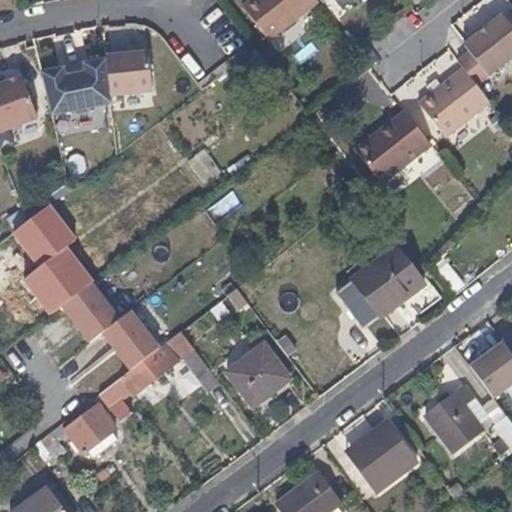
[(274,45),(323,5),(319,0),(257,0),(245,10),(274,45)]
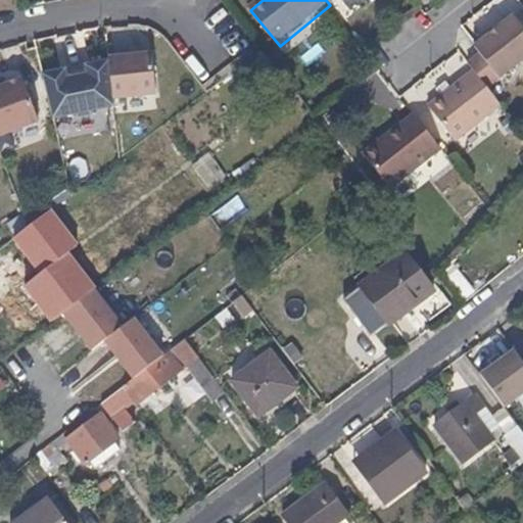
[(490,90),(522,62),(522,29),(515,18),(478,48),(483,55),(470,65),(476,74),(490,90)]
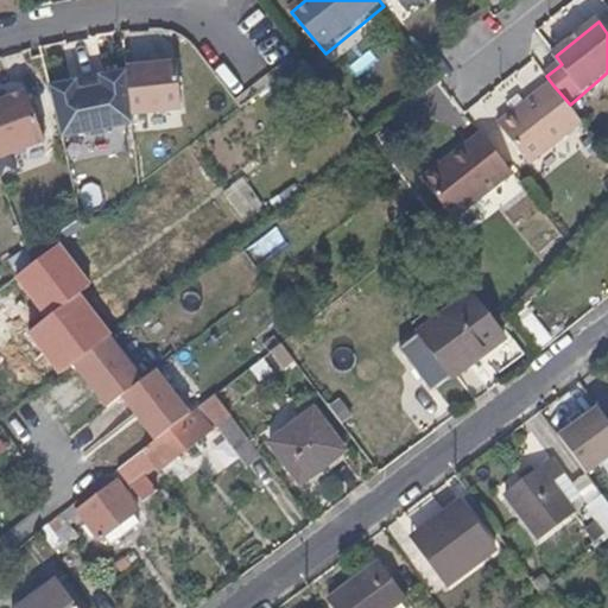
[(182,109),(177,63),(127,69),(127,71),(132,115),(182,109)]
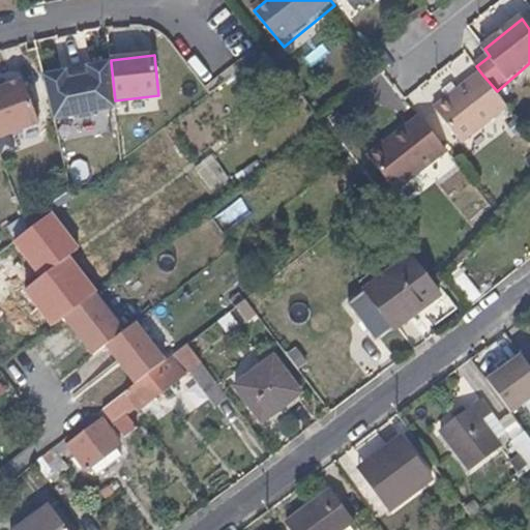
[(115,100),(111,62),(87,66),(88,76),(67,80),(66,69),(43,72),(54,117),(76,114),(78,117),(92,115),(94,110),(116,107),(115,100)]
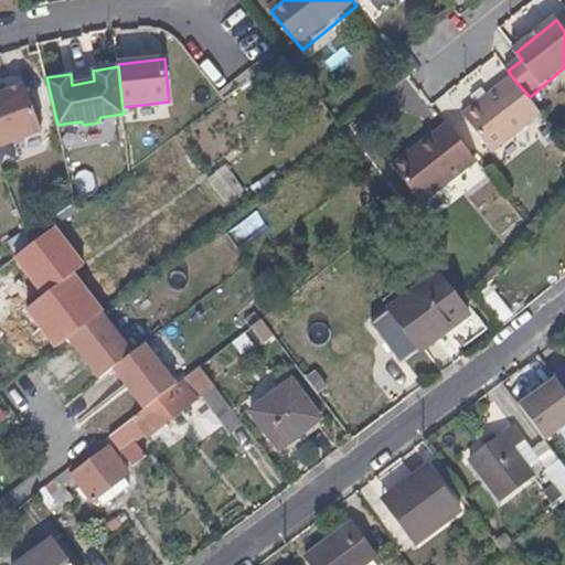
[(94,81),(93,71),(71,74),(72,85),(94,81)]
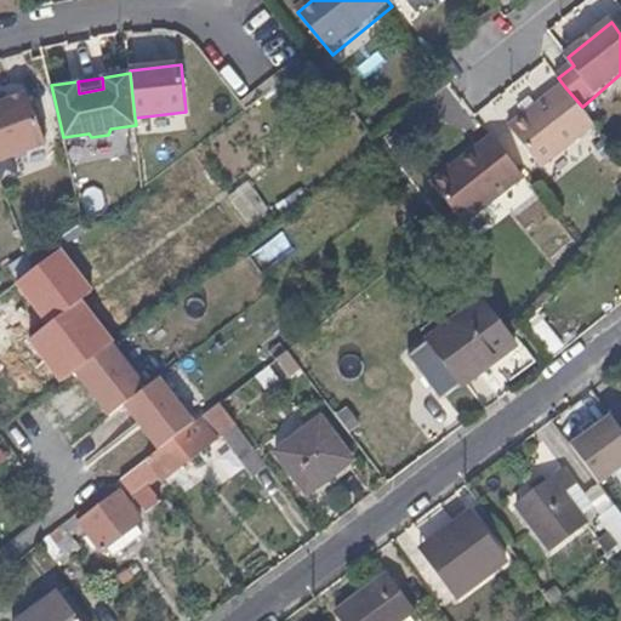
[(543,171),(598,129),(582,107),(565,87),(513,129),(543,171)]
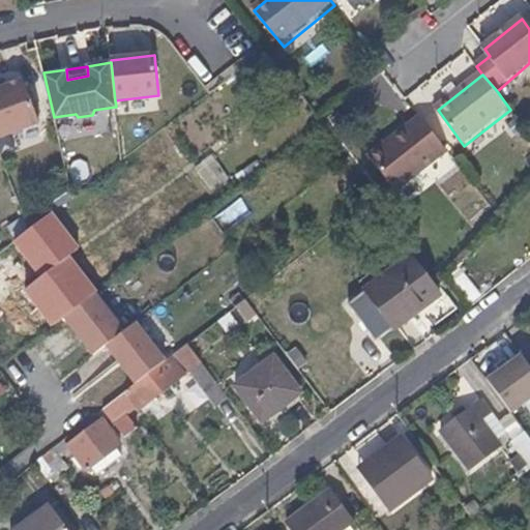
[(0,137),(40,122),(25,80),(0,87),(0,137)]
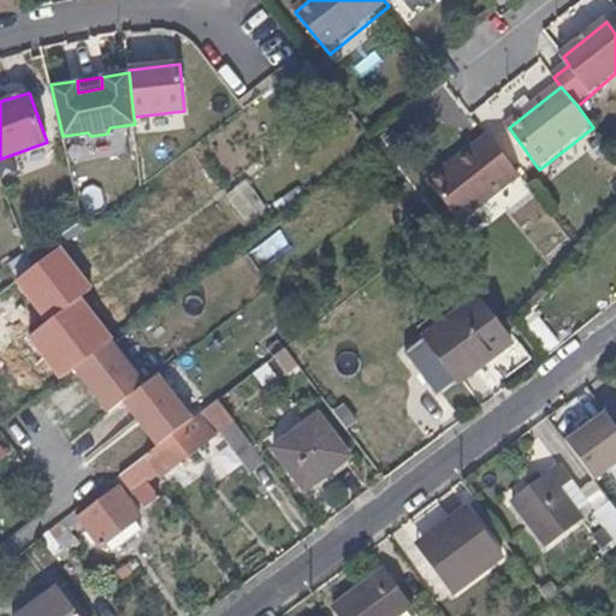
[(463,223),(522,176),(491,136),(432,182),(463,223)]
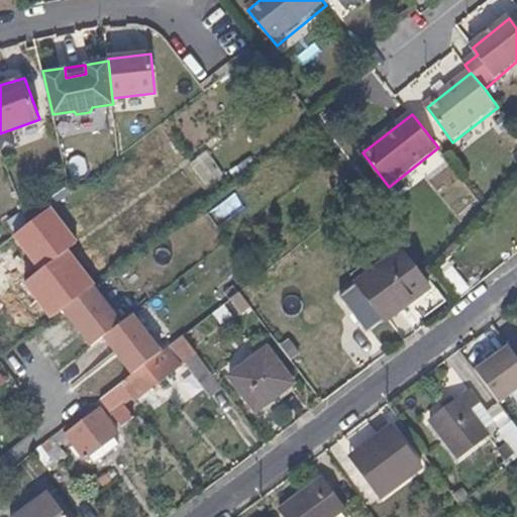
[(205,150),(188,163),(205,187),(222,175),(205,150)]
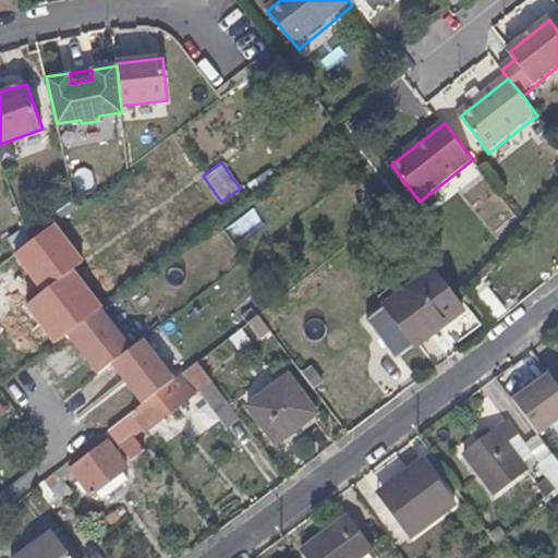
[(407,356),(464,310),(434,270),(387,307),(388,310),(377,317),(407,356)]
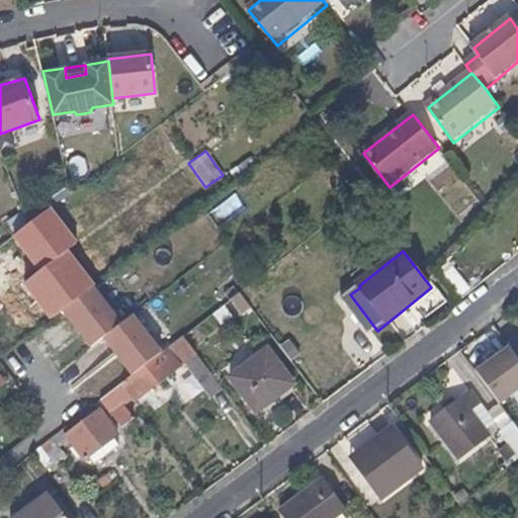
[(377,331),(350,294),(343,300),(371,337),(377,331)]
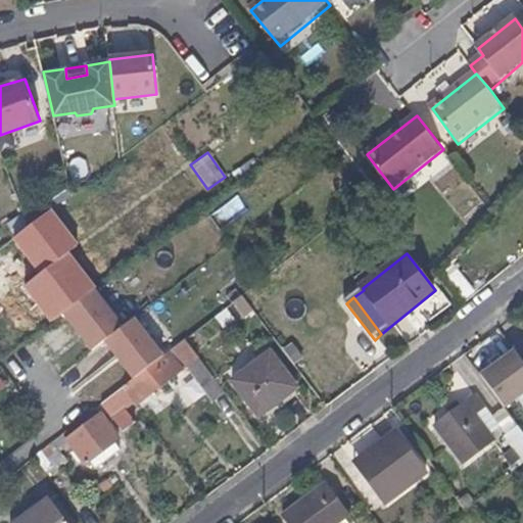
[(162,384),(183,369),(180,363),(183,361),(212,401),(226,391),(186,336),(125,384),(139,402),(150,393),(162,385),(162,384)]
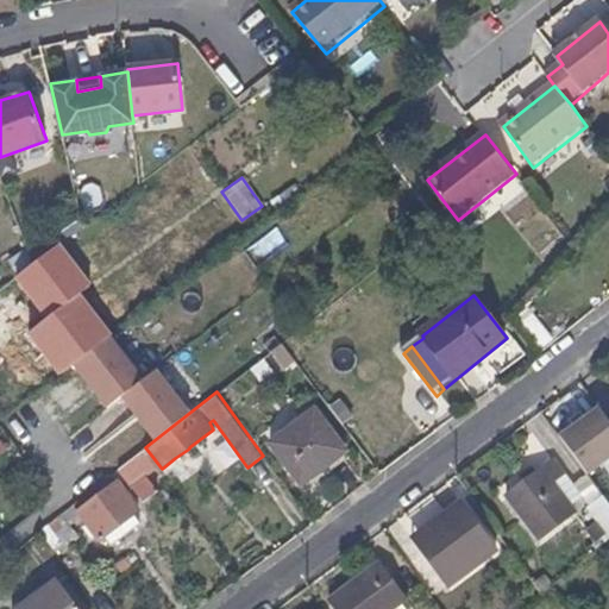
[(302,483),(347,451),(314,408),(271,441),(302,483)]
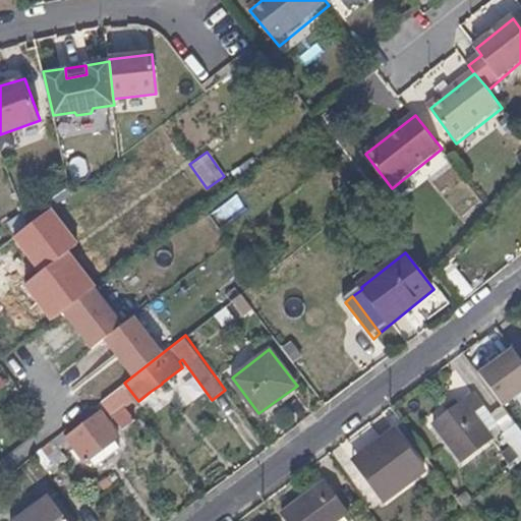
[(161,391),(164,388),(162,383),(162,384),(150,392),(154,395),(161,391)]
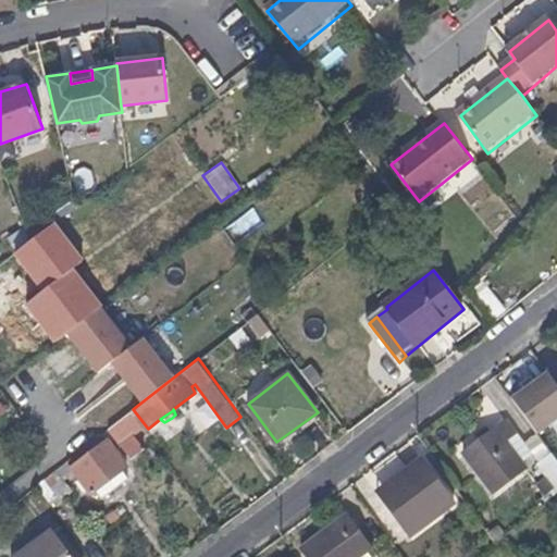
[(145,447),(133,431),(140,425),(131,410),(108,428),(122,446),(131,458),(145,447)]
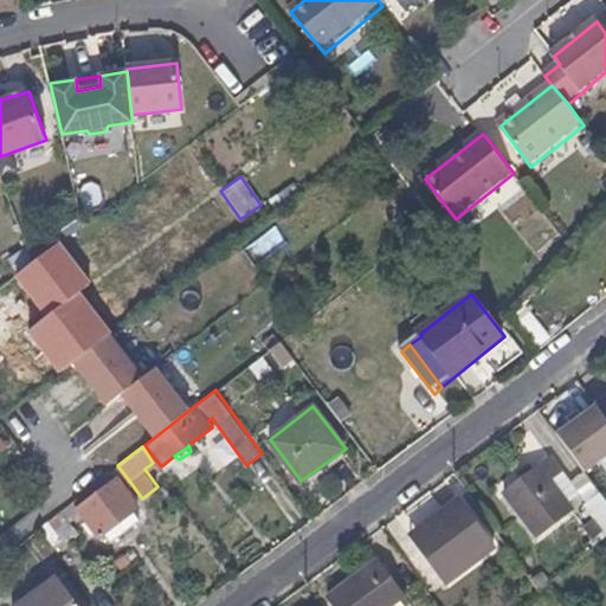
[(569,504),(552,479),(565,469),(554,456),(507,490),(537,534),(573,509),(569,504)]
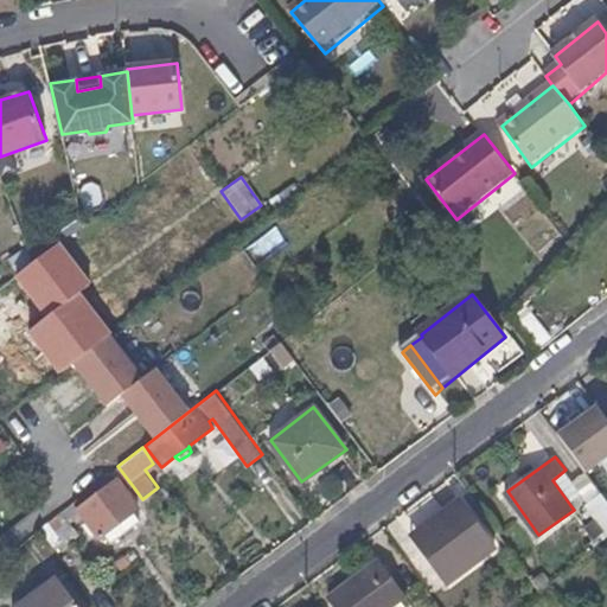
[(133,486),(117,466),(112,471),(127,490),(133,486)]
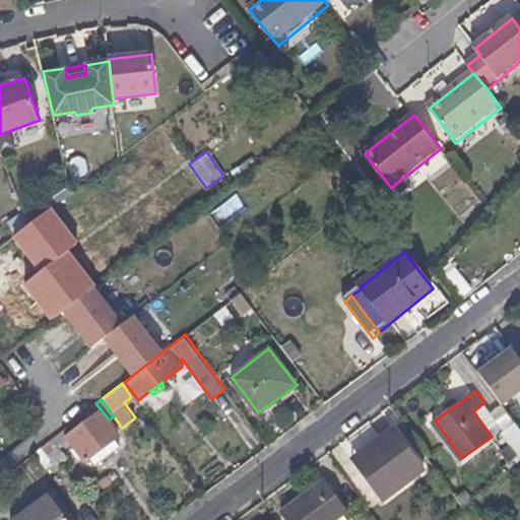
[(499,425),(484,402),(473,411),(489,433),(499,425)]
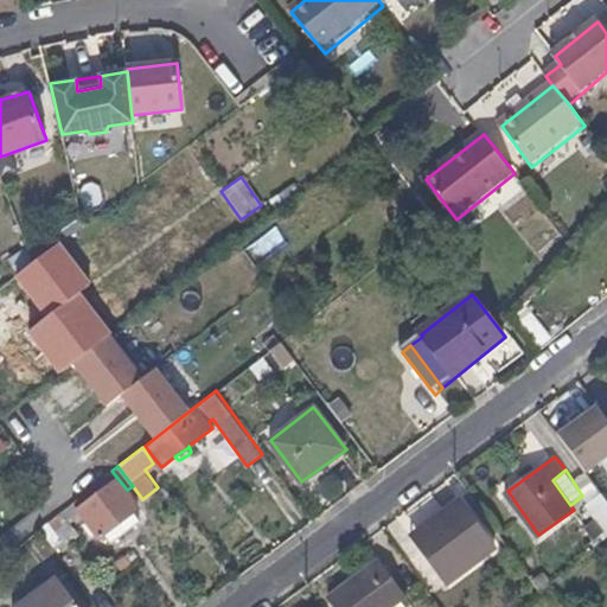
[(135,511),(141,508),(127,490),(112,471),(62,511),(40,528),(56,550),(69,538),(63,529),(81,515),(100,538),(106,534),(135,511)]
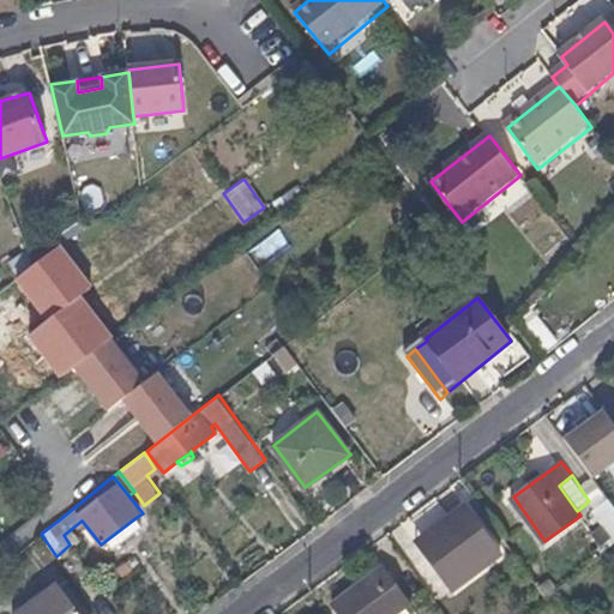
[(149,510),(163,498),(160,493),(144,505),(149,510)]
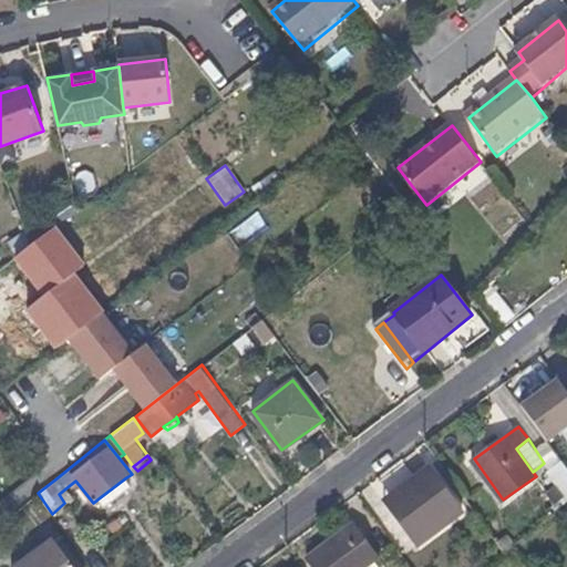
[(566,465),(563,460),(547,471),(566,497),(566,465)]
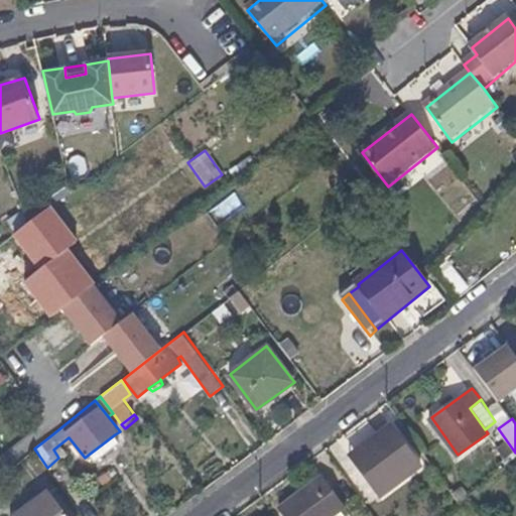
[(379,497),(421,466),(391,424),(354,452),(358,458),(354,462),(379,497)]
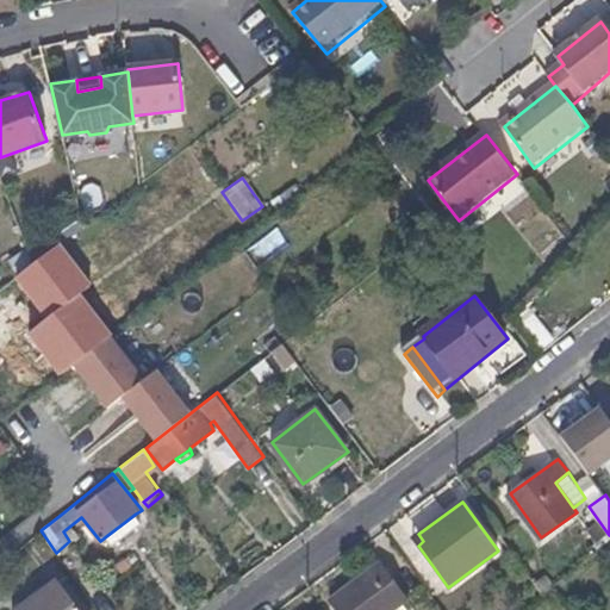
[(112,545),(142,523),(136,514),(106,536),(112,545)]
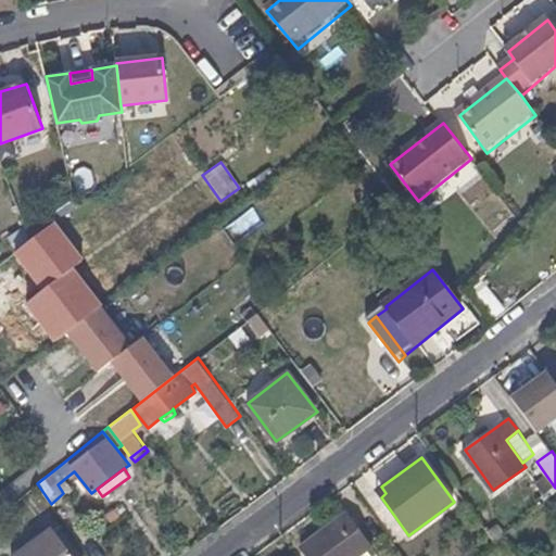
[(386,493),(381,487),(376,490),(381,497),(386,493)]
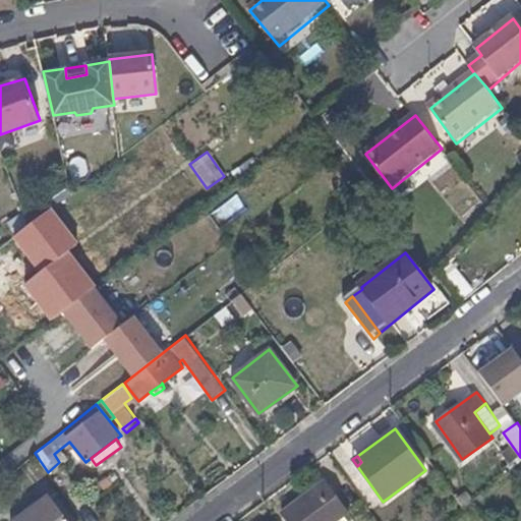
[(291,520),(333,520),(347,511),(325,479),(284,510),(291,520)]
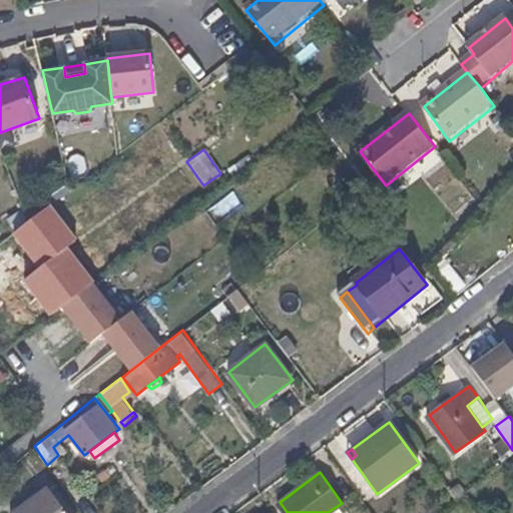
[(68,512),(48,486),(13,512),(68,512)]
